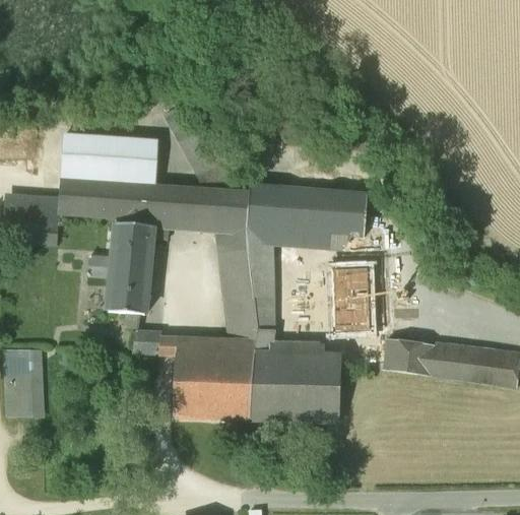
[(164,109),(207,188),(238,190),(189,97),(164,109)]
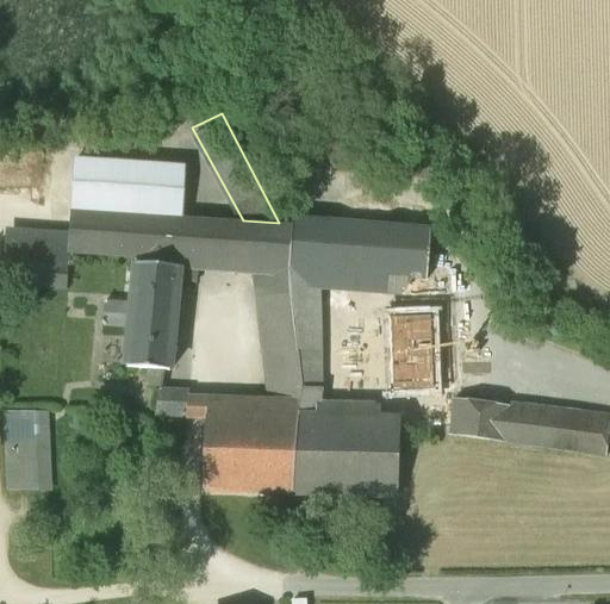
[(182,162),(73,155),(69,209),(136,212),(179,216),(180,216),(182,162)]
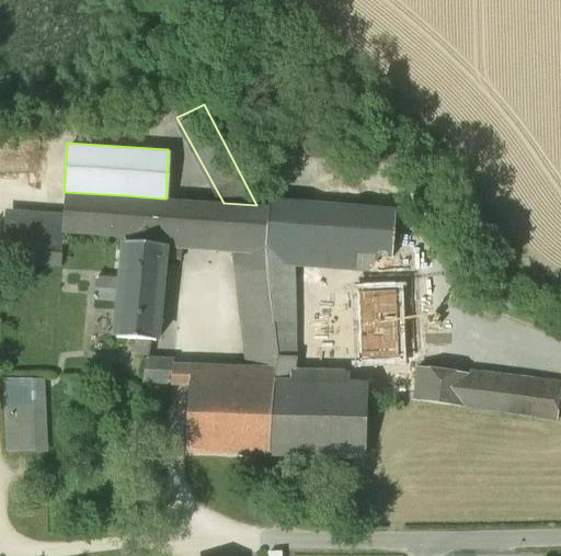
[(125,195),(64,192),(63,211),(61,228),(125,233),(181,236),(240,240),(265,241),(268,206),(256,205),(224,203),(165,199),(164,199),(125,195)]
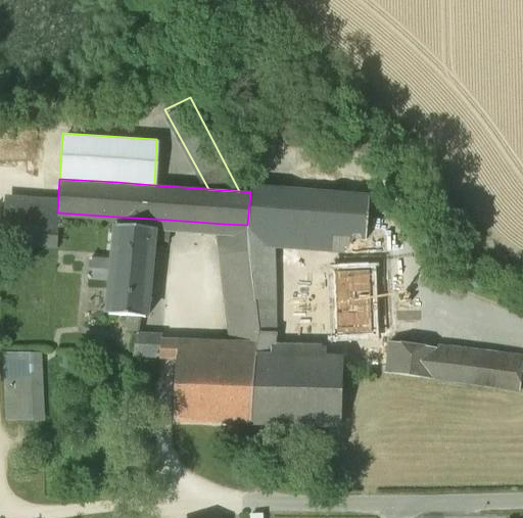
[(250,192),(247,225),(259,225),(271,226),(329,231),(367,234),(370,192),(251,183),(250,192)]
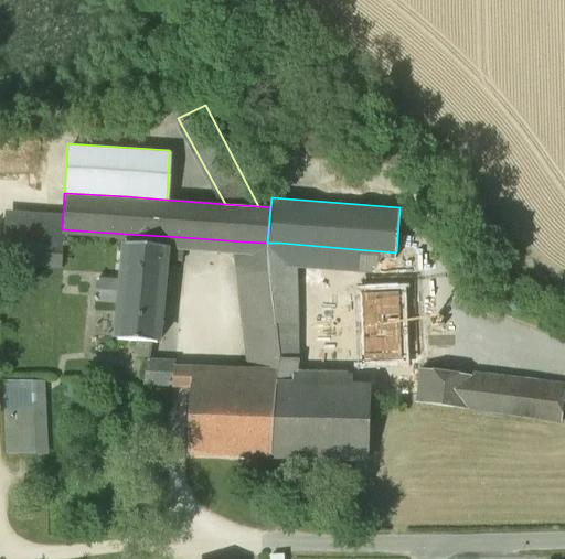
[(63,212),(4,207),(2,236),(61,240),(62,229),(63,212)]
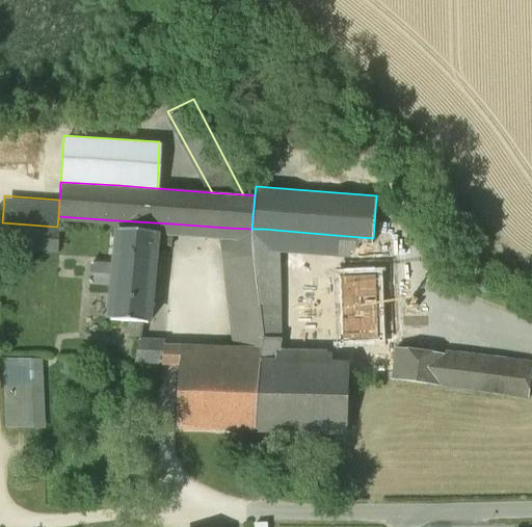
[(171,224),(118,220),(117,227),(155,230),(154,241),(169,242),(171,224)]
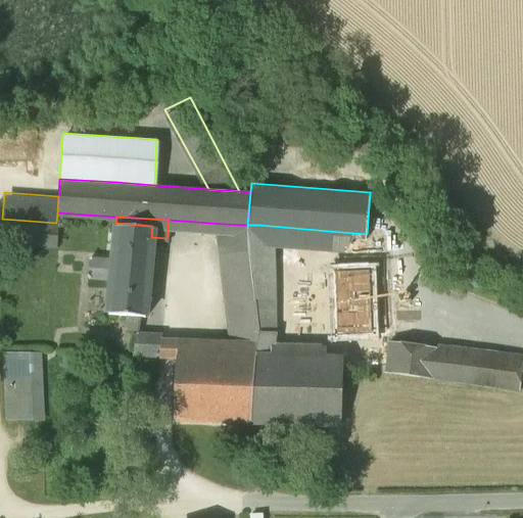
[(56,223),(2,219),(1,241),(56,244),(58,223),(56,223)]
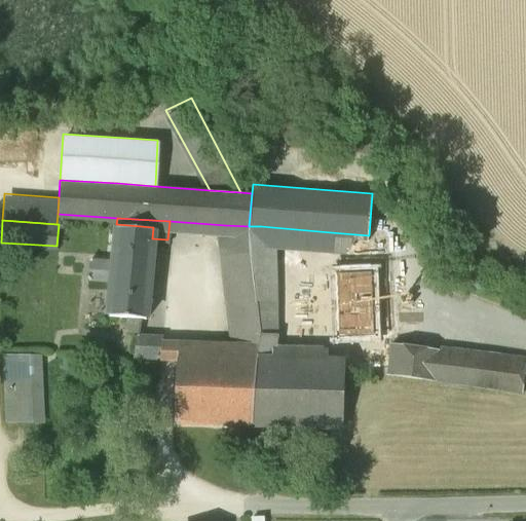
[(153,227),(116,224),(114,258),(90,256),(89,276),(112,278),(111,286),(108,312),(125,313),(124,326),(137,327),(137,332),(139,333),(141,313),(146,315),(152,238),(153,227)]
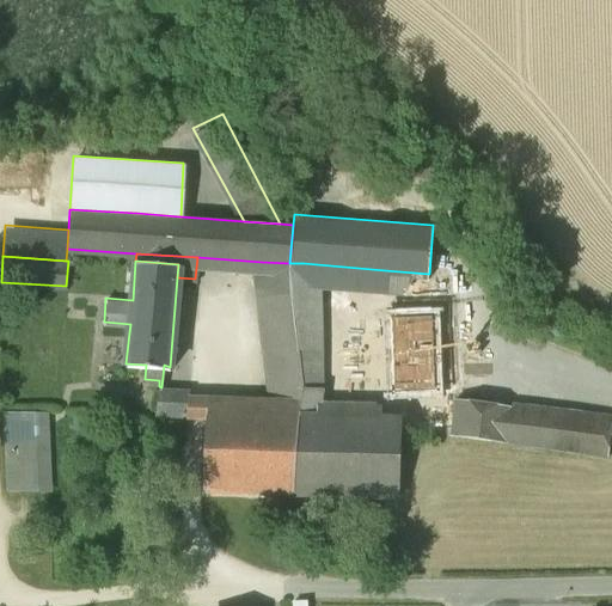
[(289,263),(262,262),(275,389),(303,390),(304,385),(303,374),(293,294),(289,263)]
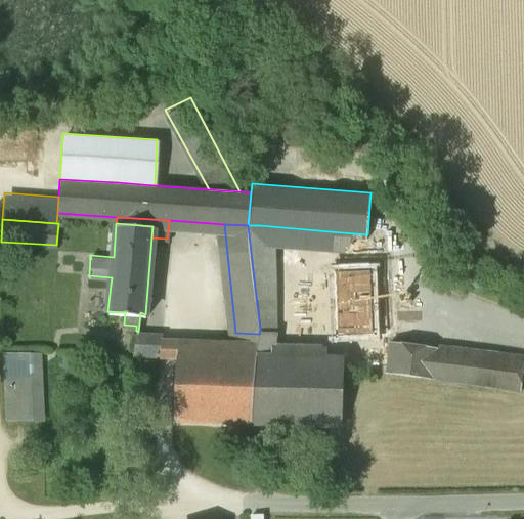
[(258,252),(260,225),(248,225),(251,252),(258,252)]
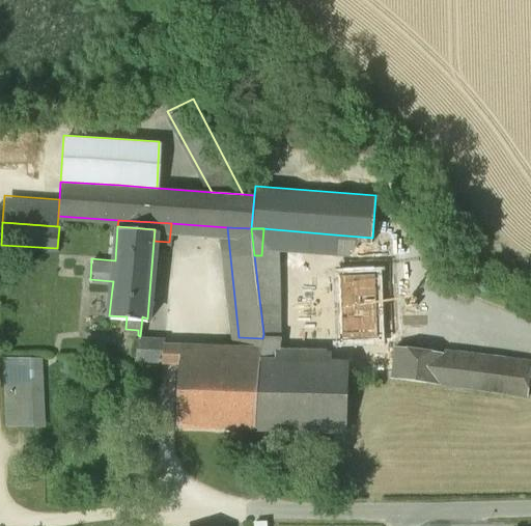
[(263,228),(261,255),(276,255),(275,229),(263,228)]
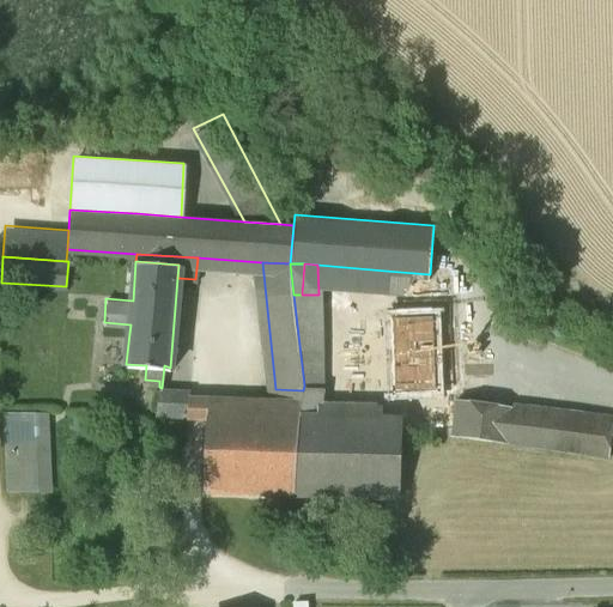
[(386,271),(389,314),(431,313),(430,274),(386,271)]
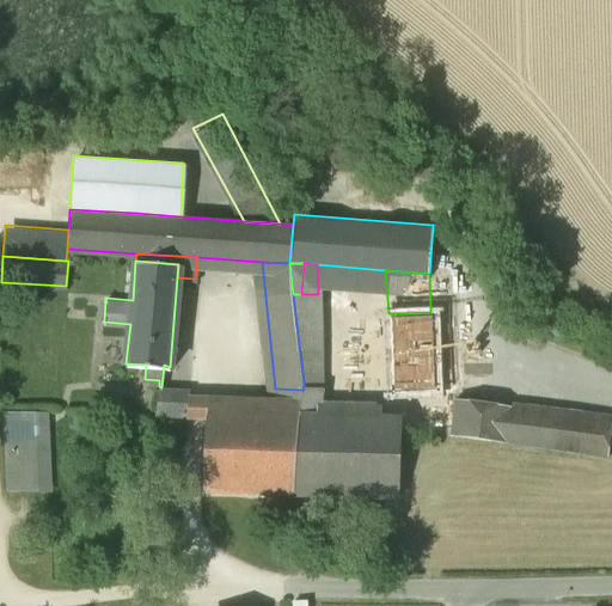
[(319,385),(318,294),(301,294),(293,294),(303,374),(310,373),(312,385),(319,385)]
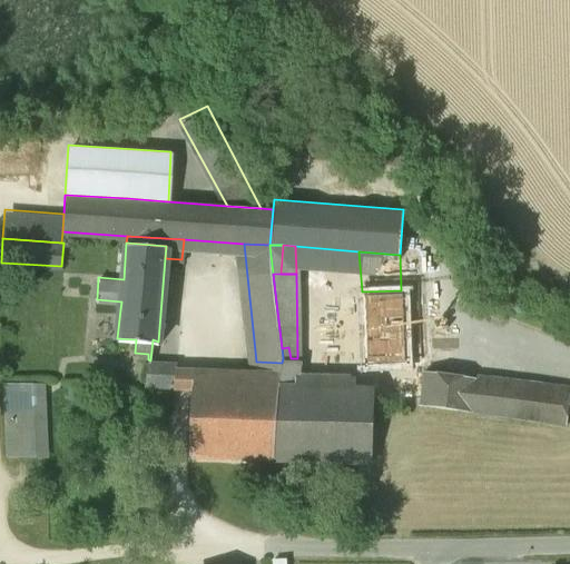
[(401,290),(362,292),(363,324),(353,324),(354,336),(364,335),(366,359),(366,360),(375,360),(384,359),(394,359),(405,359),(401,290)]
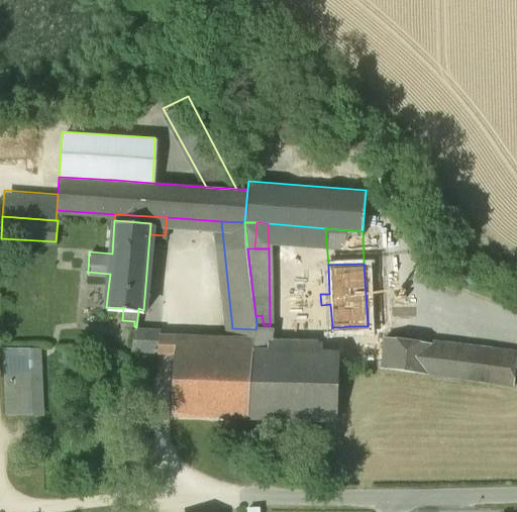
[(110,274),(88,272),(87,279),(109,281),(110,274)]
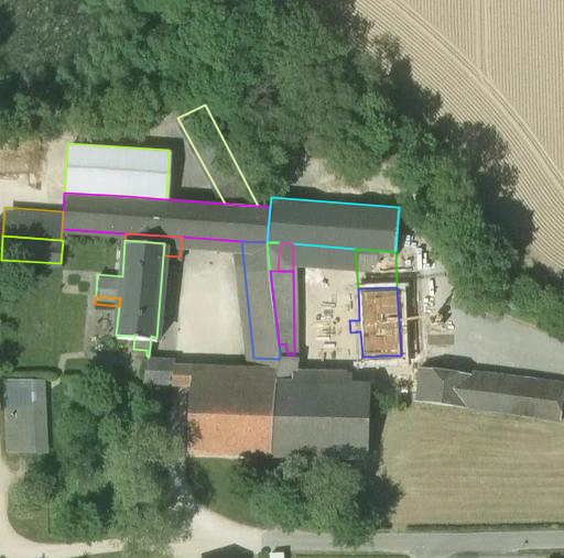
[(362,356),(351,356),(350,383),(292,381),(294,354),(288,354),(285,343),(279,345),(280,354),(279,359),(277,370),(271,450),(368,452),(370,394),(370,372),(371,357),(362,357),(362,356)]
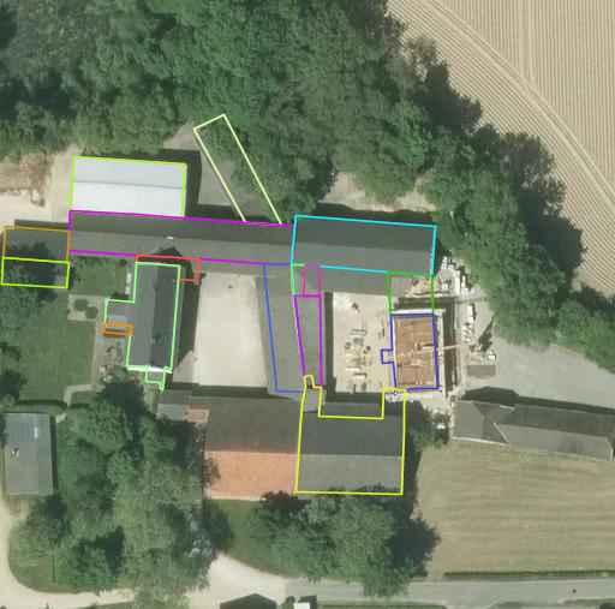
[(383,388),(321,387),(318,416),(382,418),(383,388)]
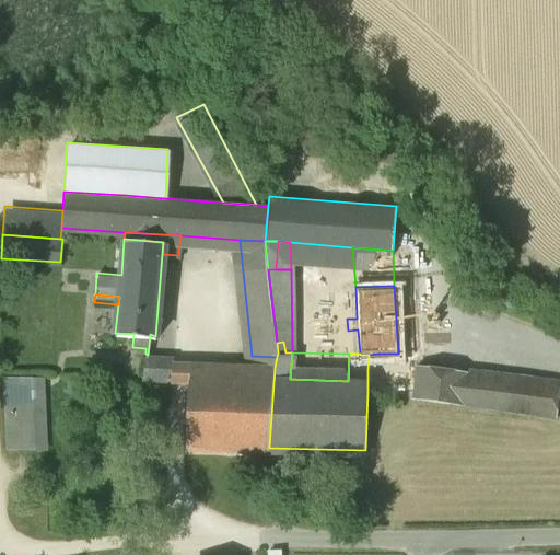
[(148,355),(146,354),(142,377),(173,378),(173,356),(148,355)]
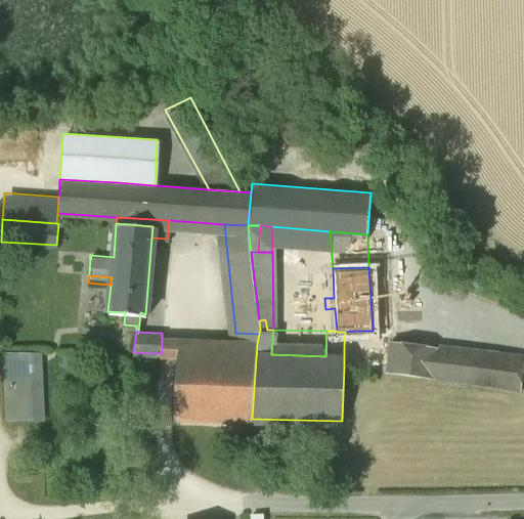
[(353,346),(344,346),(344,366),(385,373),(386,370),(389,338),(373,331),(362,331),(362,346),(353,346)]
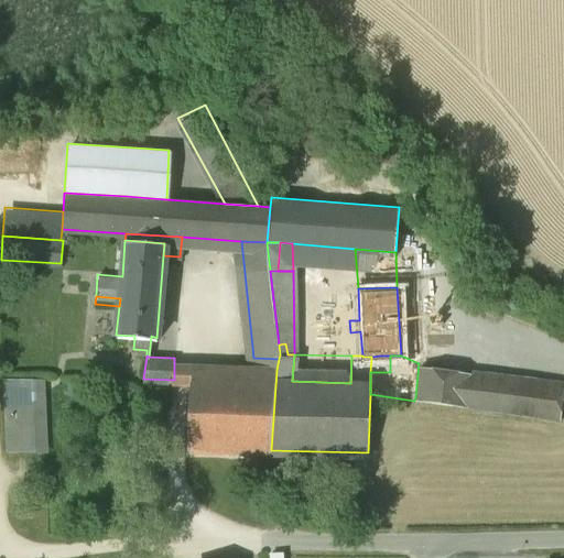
[(380,356),(371,357),(370,372),(380,372),(380,356)]
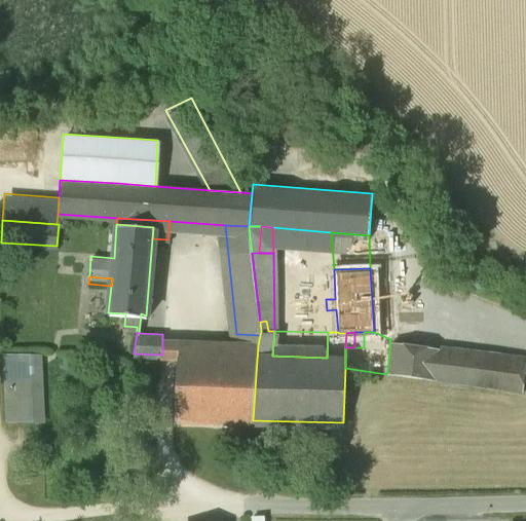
[(354,332),(354,347),(364,347),(364,332),(354,332)]
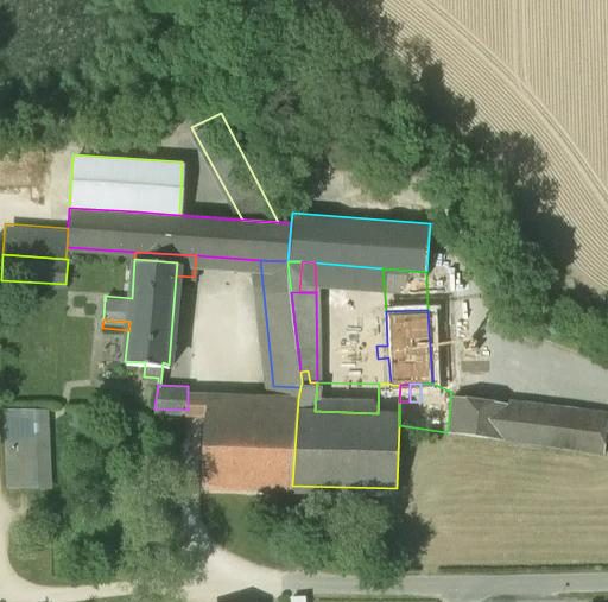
[(260,398),(298,399),(301,387),(273,386),(188,386),(188,410),(207,409),(260,411),(260,398)]
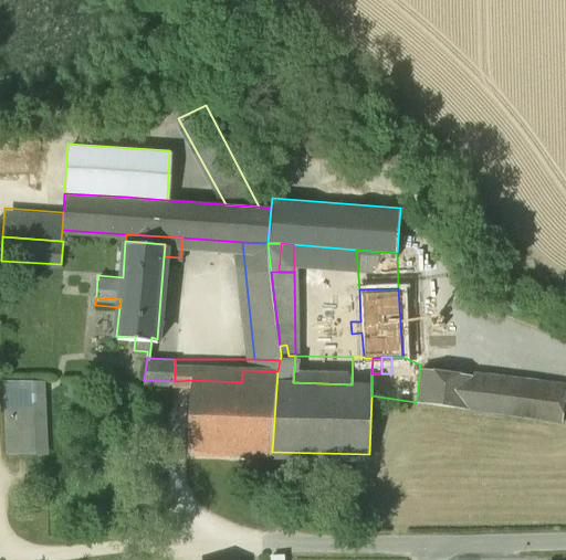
[(468,405),(473,371),(420,365),(417,399),(468,405)]
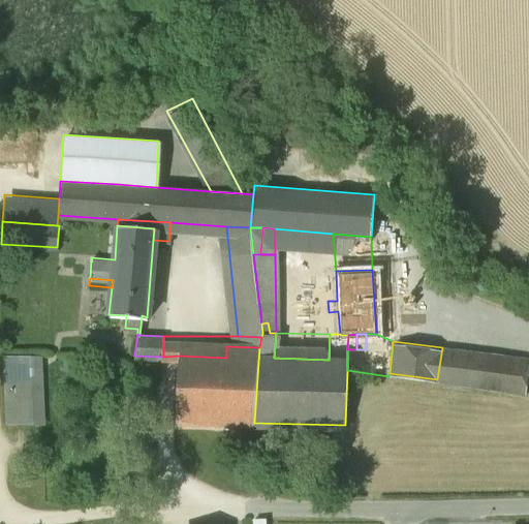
[(226,346),(226,358),(180,356),(176,420),(254,423),(259,347),(226,346)]
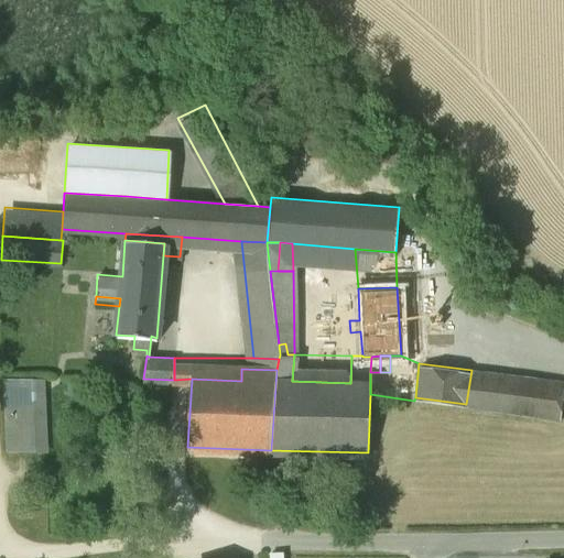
[(563,382),(472,370),(466,404),(559,415),(562,395),(563,382)]
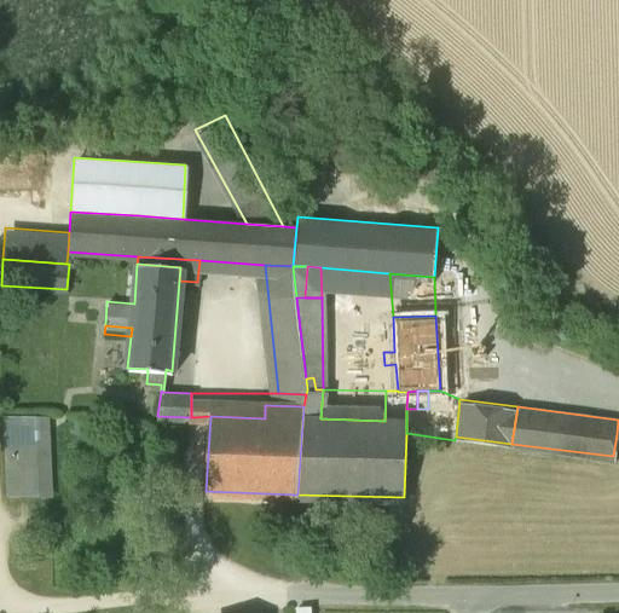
[(35,415),(6,415),(10,492),(39,493),(35,415)]
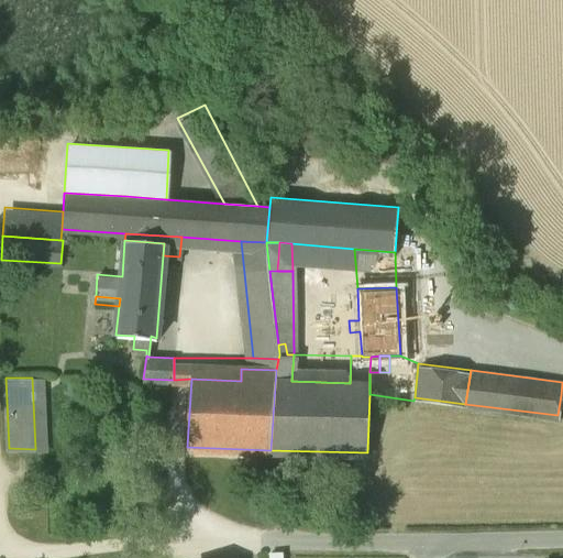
[(271,548),(271,557),(284,557),(284,548),(271,548)]
